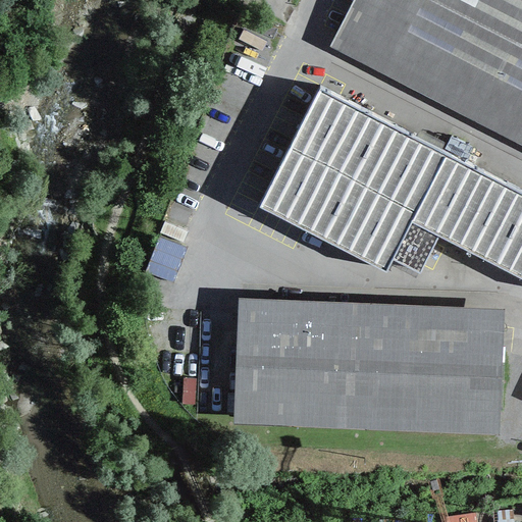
[(521,0),(353,0),(330,43),(521,142),(521,0)]
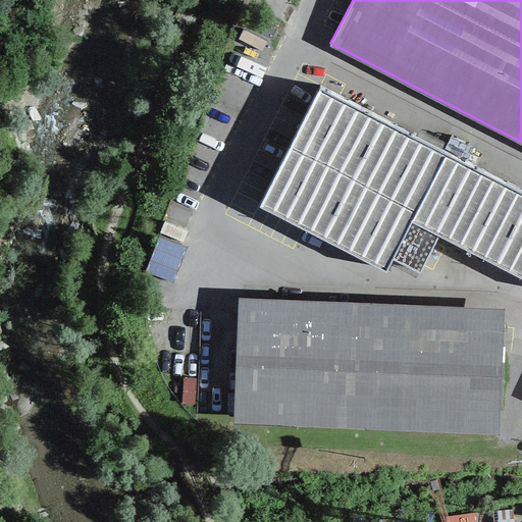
[(521,189),(318,84),(254,206),(384,274),(390,263),(417,276),(436,241),(521,284),(521,189)]
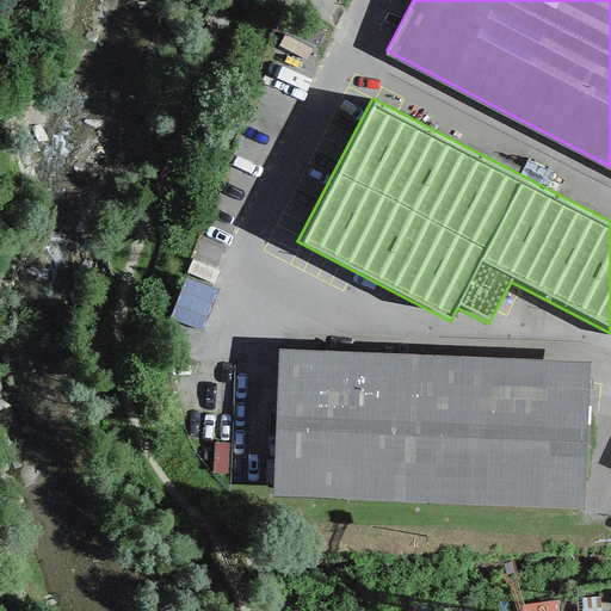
[(208,335),(220,291),(187,283),(176,327),(208,335)]
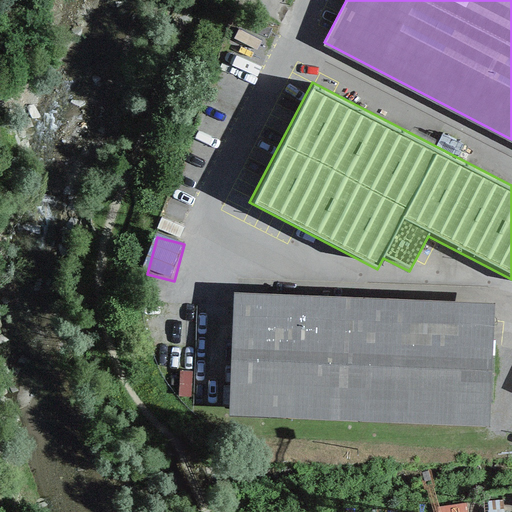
[(355,422),(360,299),(234,294),(229,417),(355,422)]
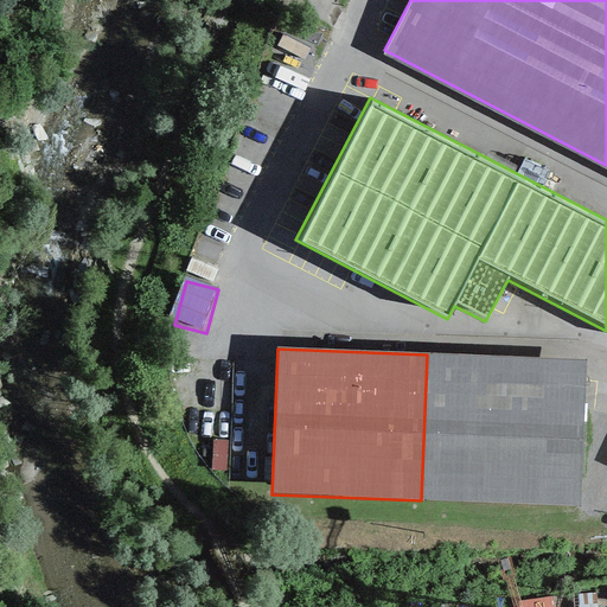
[(427,355),(421,500),(581,508),(586,362),(427,355)]
